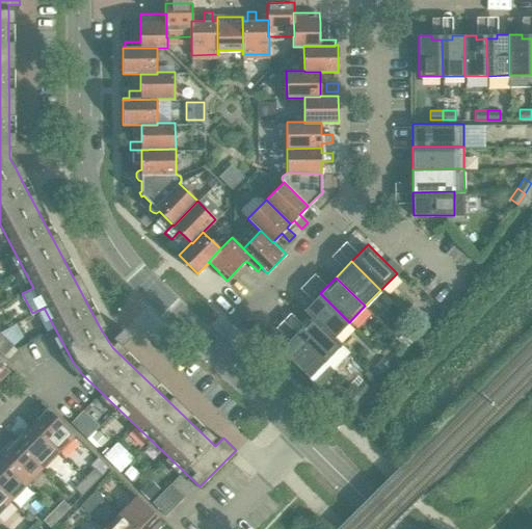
[(334,338),(335,337),(349,322),(320,293),(304,309),(334,338)]
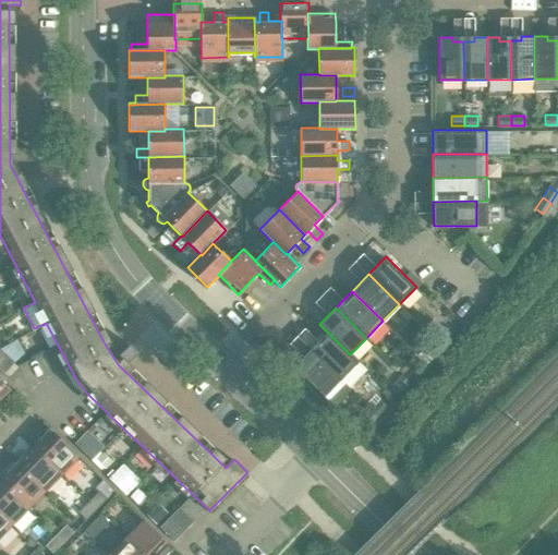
[(359,361),(351,353),(350,354),(319,324),(318,325),(326,333),(311,349),(349,386),(341,378),(359,361)]
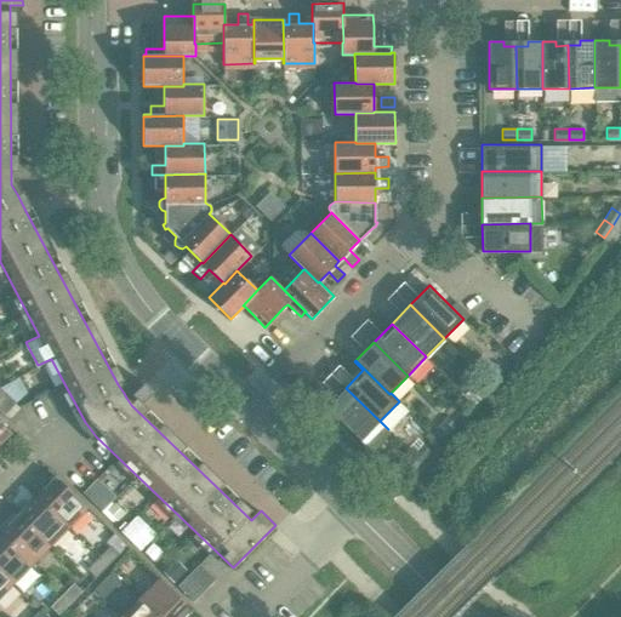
[(491,383),(501,372),(493,365),(483,376),(491,383)]
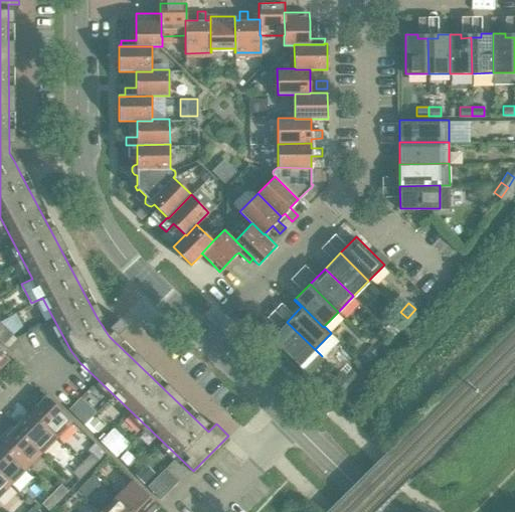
[(399,327),(407,318),(400,312),(392,321),(399,327)]
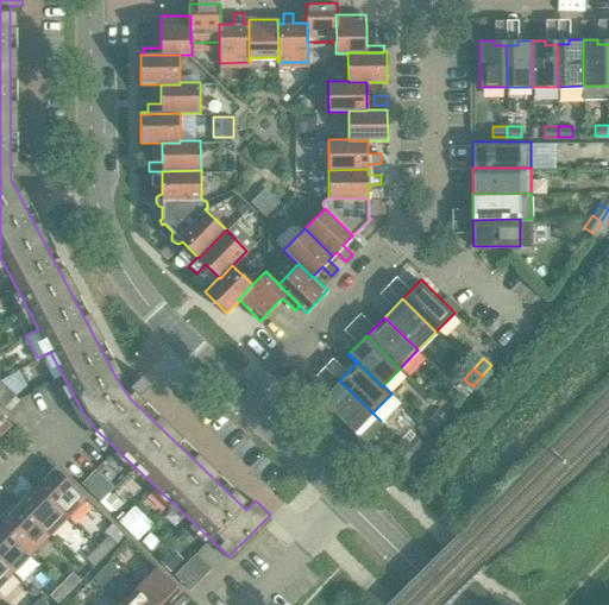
[(16,394),(0,378),(0,402),(4,405),(16,394)]
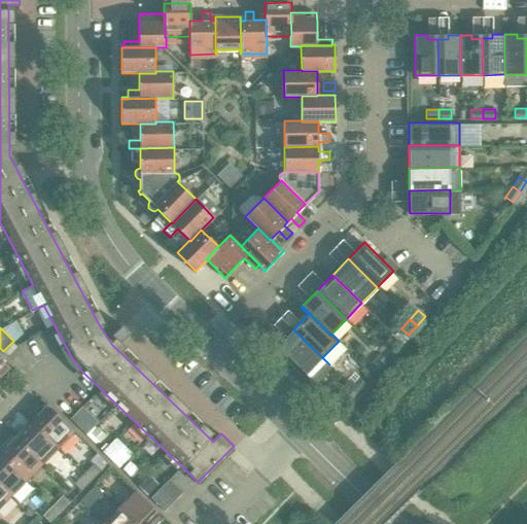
[(329,364),(293,329),(277,346),(289,357),(289,359),(291,361),(292,362),(294,363),(296,364),(309,377),(313,378),(317,377),(329,364)]
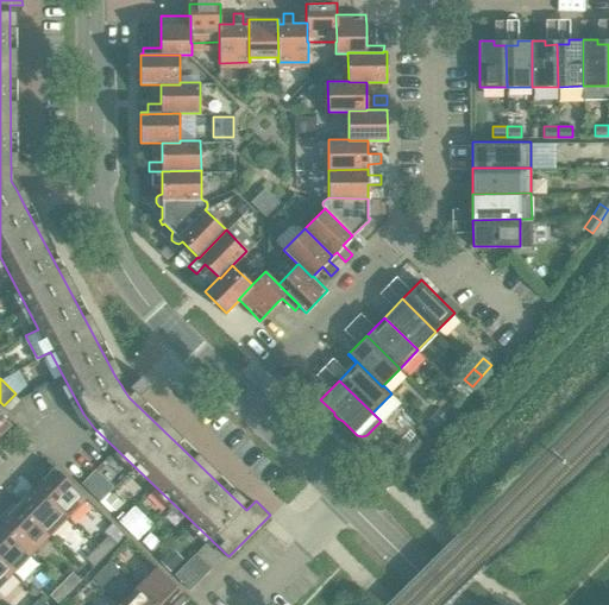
[(447,414),(457,403),(449,396),(439,407),(447,414)]
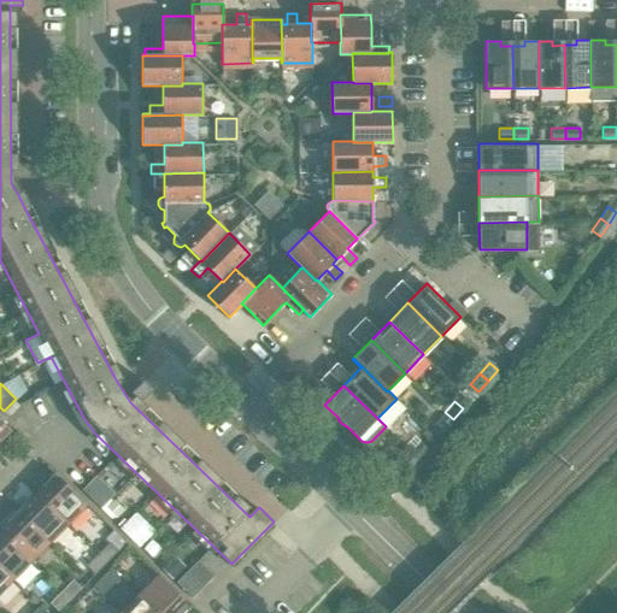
[(444,430),(453,419),(445,412),(435,423),(444,430)]
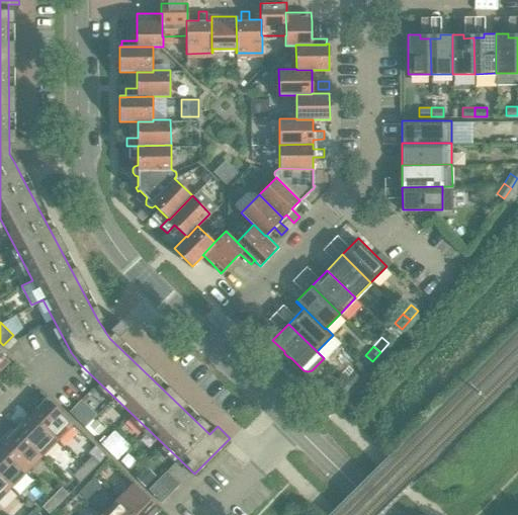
[(0,370),(9,361),(2,353),(0,351),(0,370)]
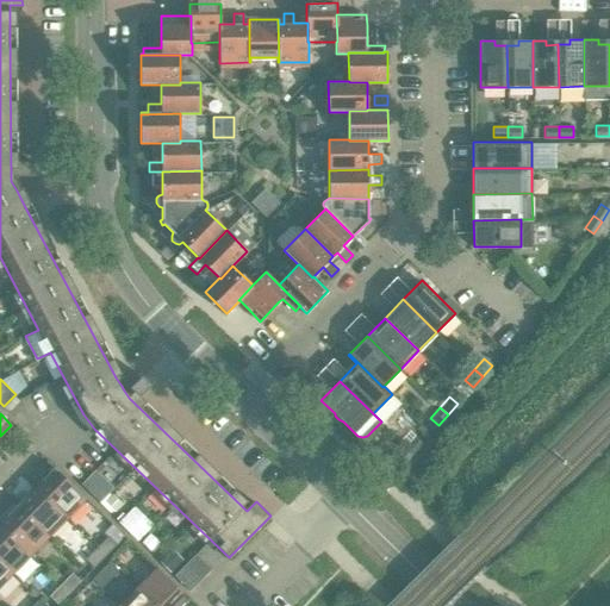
[(414,453),(423,442),(415,435),(405,445),(414,453)]
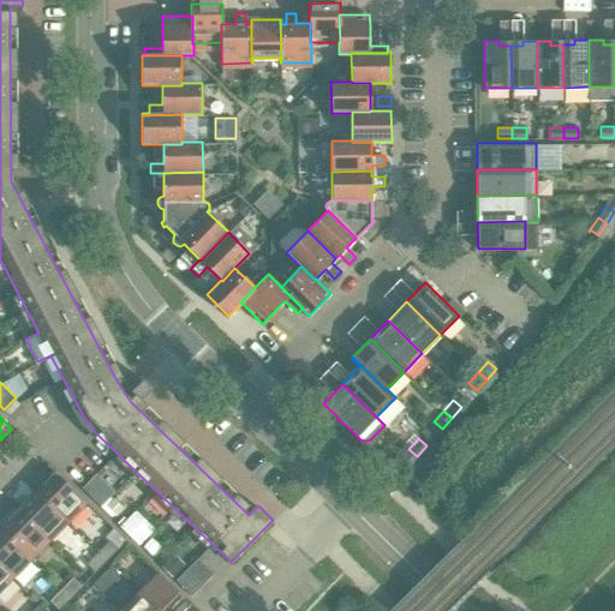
[(407,467),(417,456),(408,449),(399,460),(407,467)]
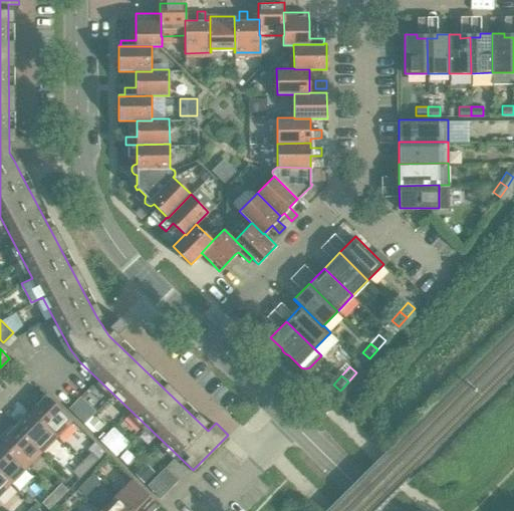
[(72,420),(48,397),(45,394),(29,410),(47,427),(56,436),(72,420)]
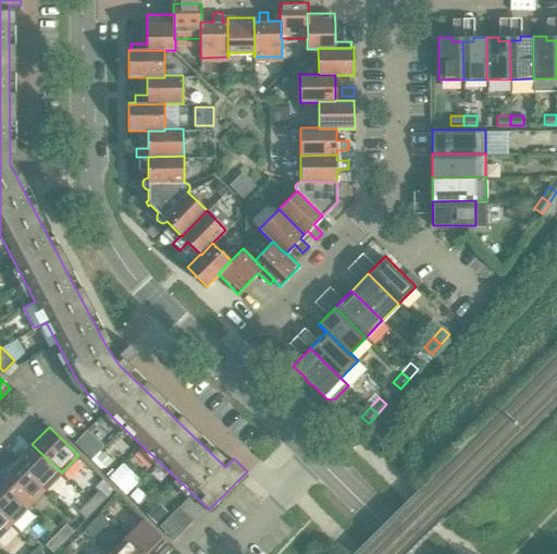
[(61,472),(51,463),(32,444),(15,460),(45,490),(61,472)]
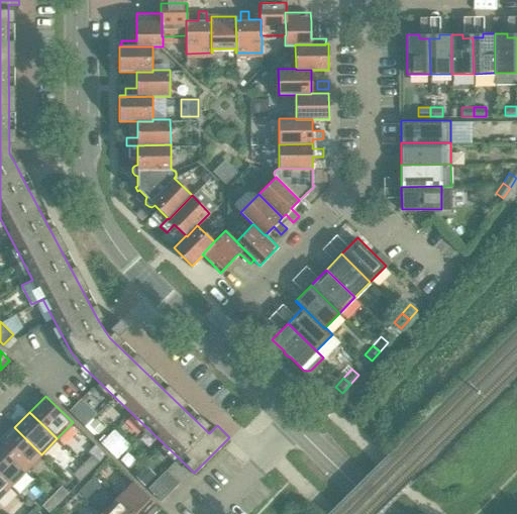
[(41,454),(14,427),(0,441),(0,443),(26,470),(41,454)]
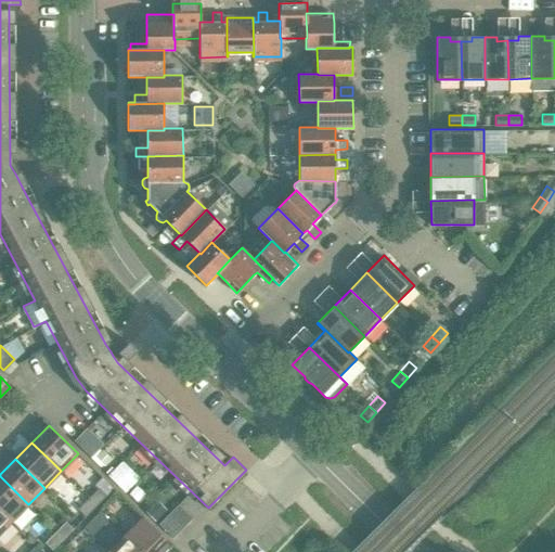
[(28,504),(0,476),(0,510),(11,522),(28,504)]
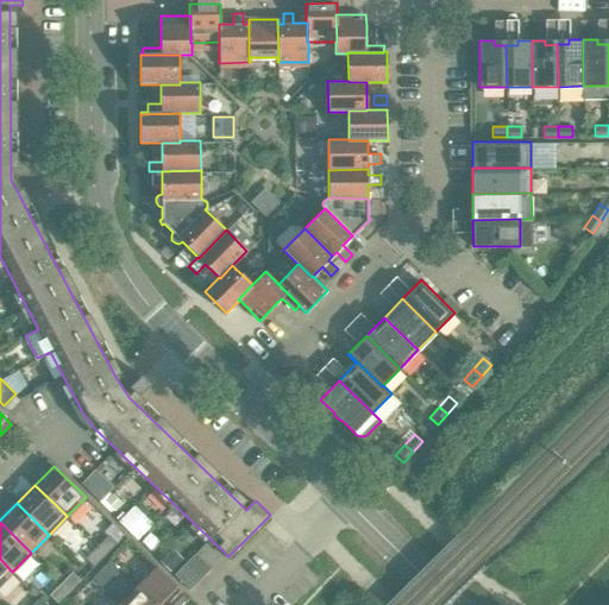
[(105,553),(117,542),(108,534),(96,546),(105,553)]
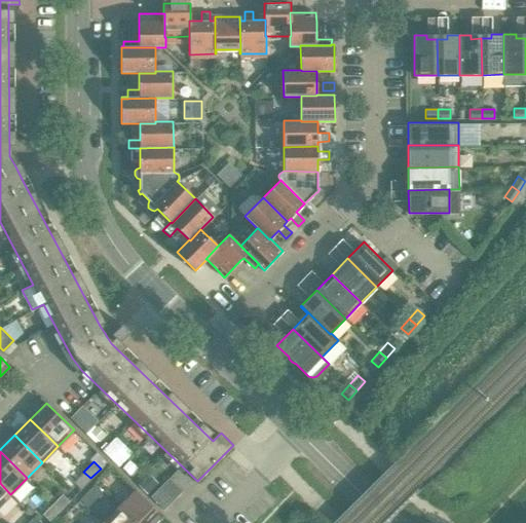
[(80,488),(90,478),(83,472),(73,482),(80,488)]
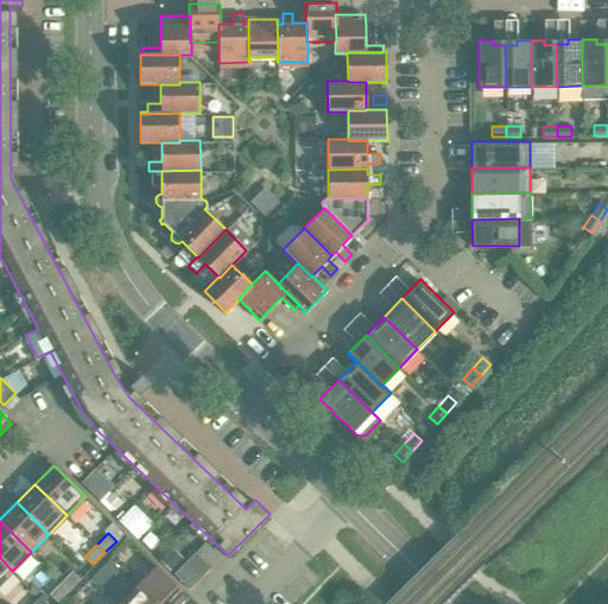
[(189,587),(210,566),(195,551),(173,572),(189,587)]
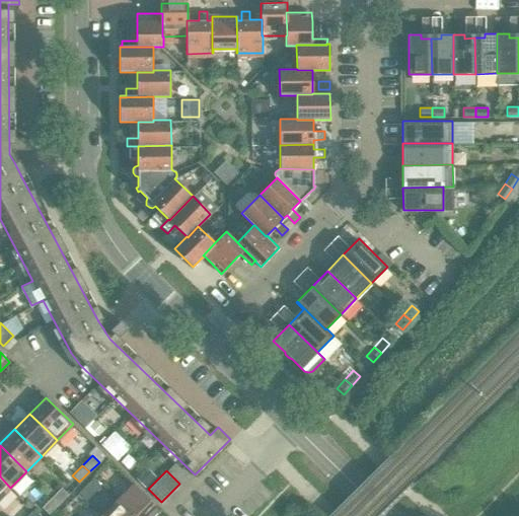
[(0,498),(10,488),(0,476),(0,498)]
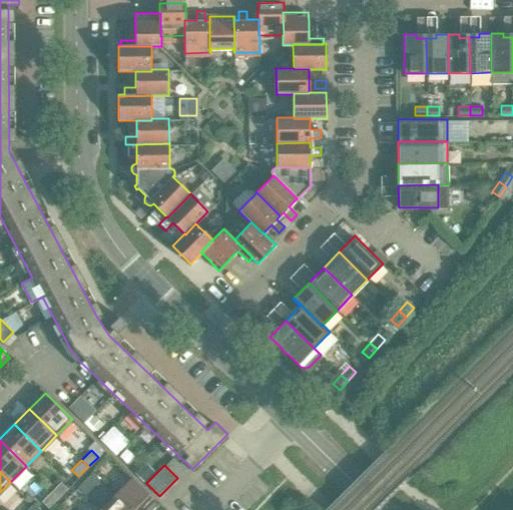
[(151,509),(158,503),(131,477),(115,493),(132,509),(151,509)]
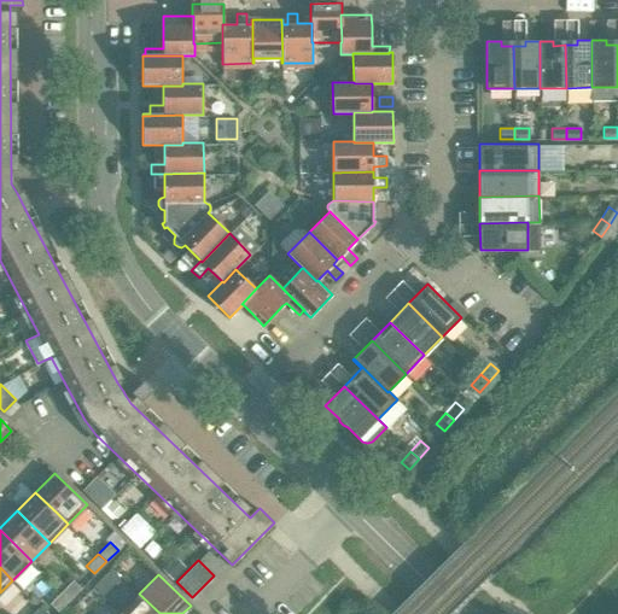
[(70,598),(81,586),(73,579),(62,591),(70,598)]
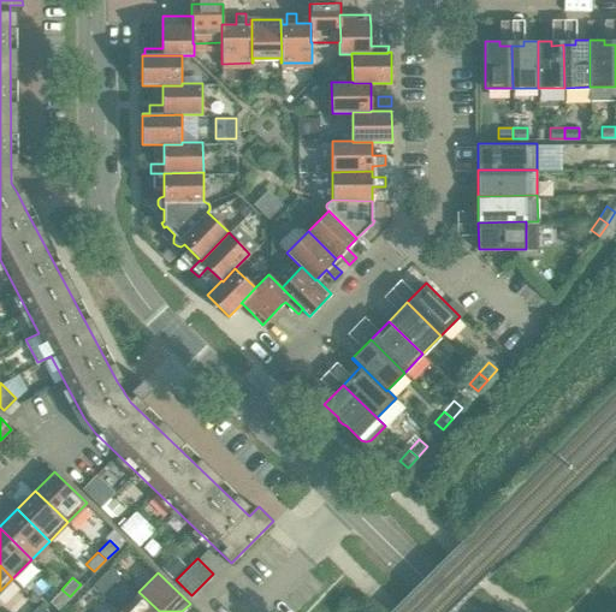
[(58,608),(70,596),(61,589),(49,600),(58,608)]
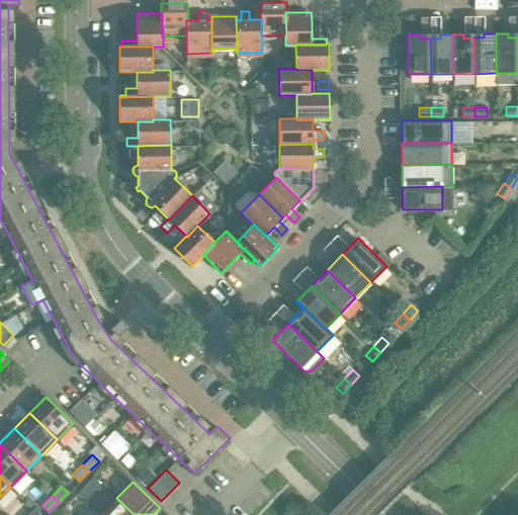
[(134,514),(116,498),(101,514),(102,514),(134,514)]
